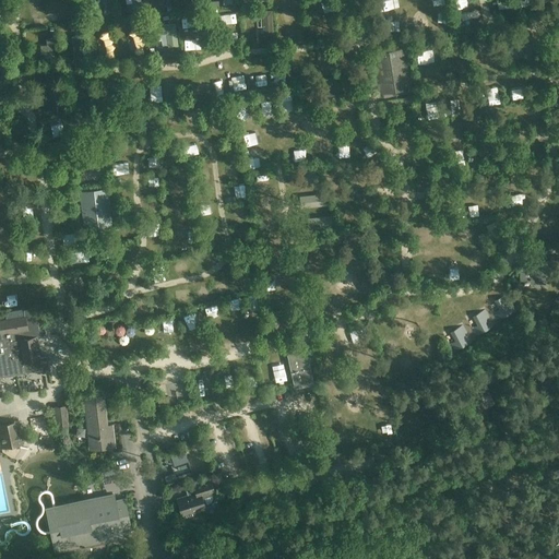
[(38,0),(40,12),(37,12),(38,19),(48,19),(46,0),(38,0)]
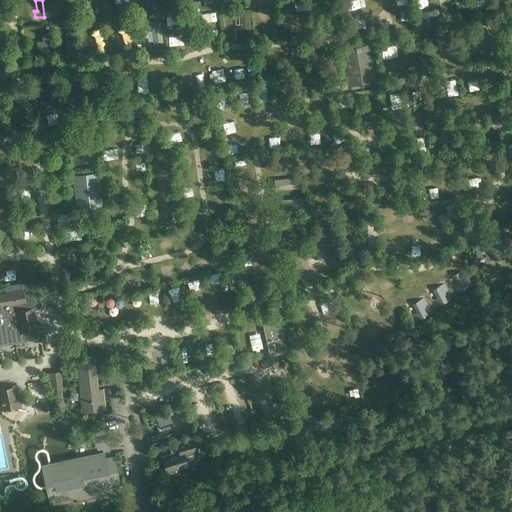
[(73,14),(70,0),(63,0),(65,15),(73,14)]
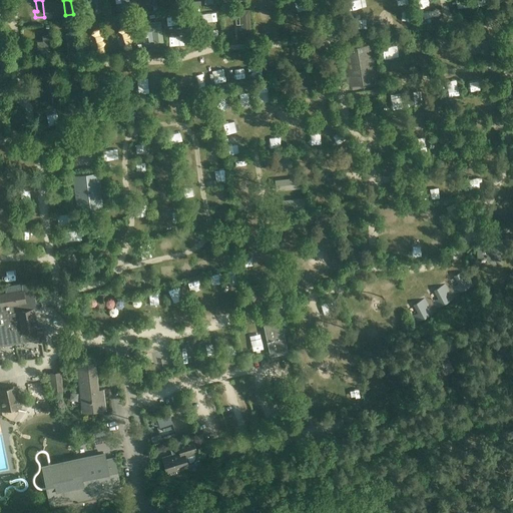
[(87,0),(89,10),(101,9),(100,0),(87,0)]
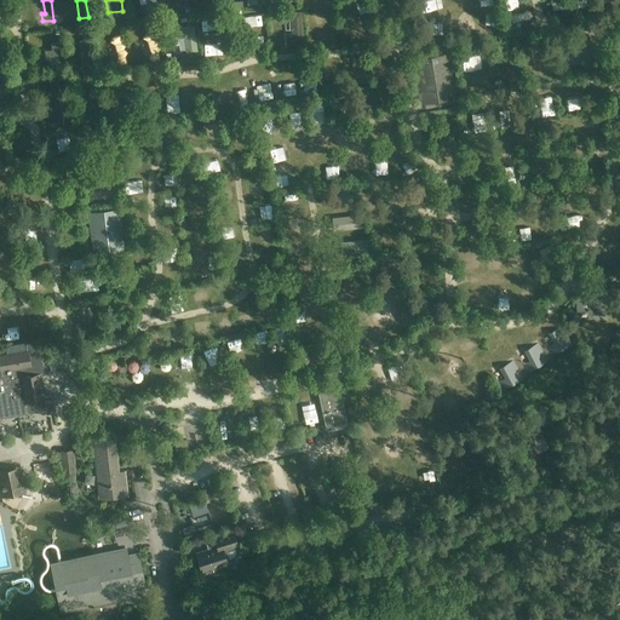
[(147,0),(148,4),(143,5),(144,11),(149,11),(149,12),(158,11),(155,0),(147,0)]
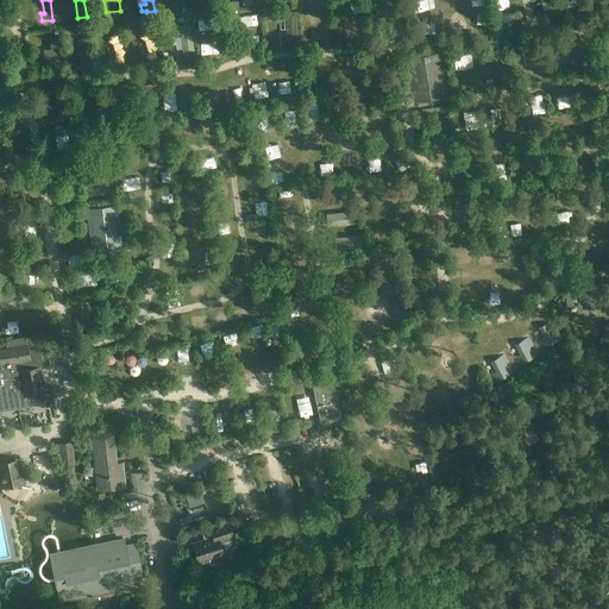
[(421,13),(429,12),(426,0),(425,0),(419,1),(421,13)]
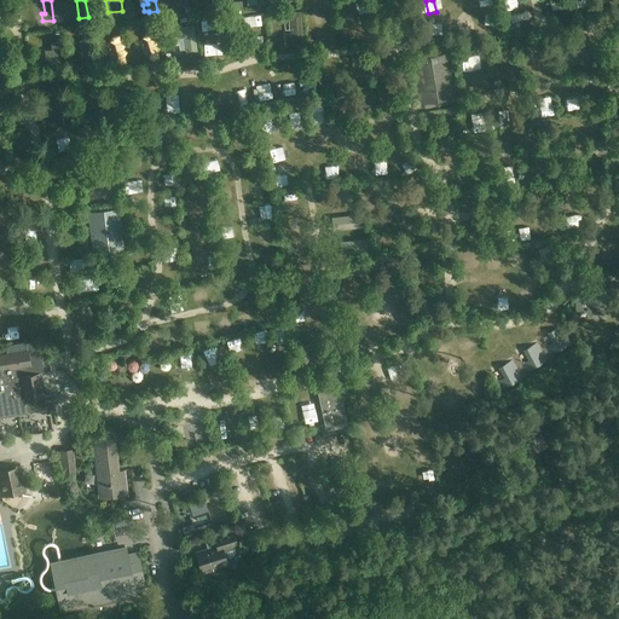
[(484,3),(486,18),(495,16),(491,0),(484,3)]
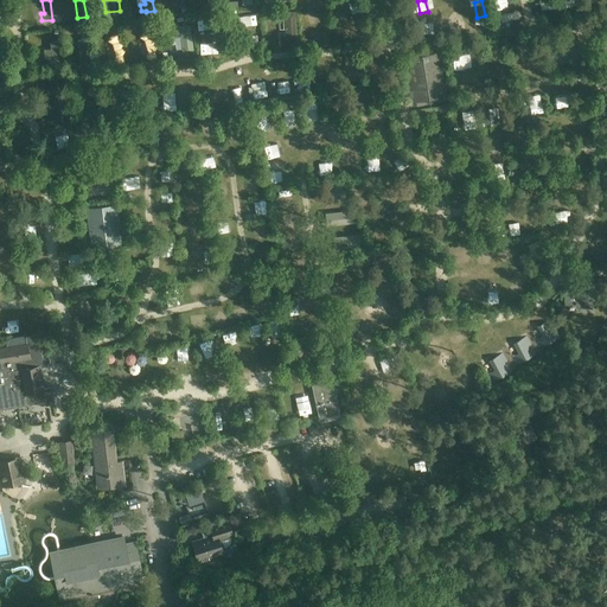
[(510,10),(505,0),(498,4),(503,13),(510,10)]
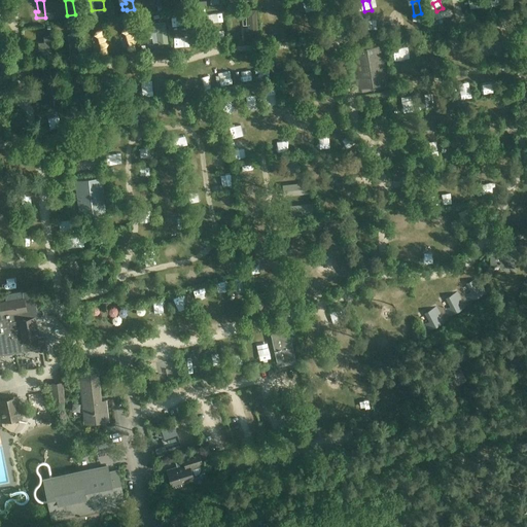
[(248,14),(249,25),(249,33),(257,33),(256,9),(248,10),(248,14)]
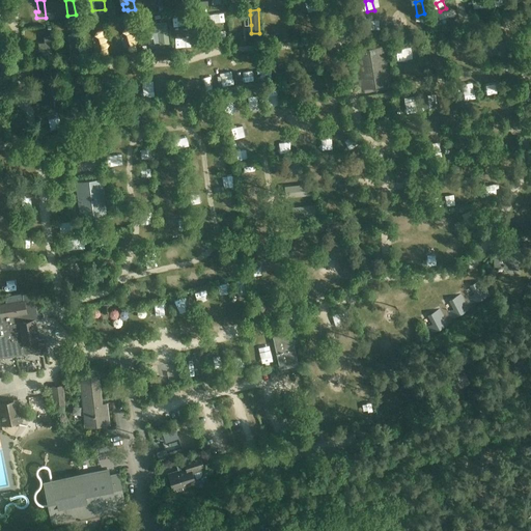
[(161,44),(168,43),(166,23),(149,25),(150,32),(154,31),(160,31),(161,42),(161,44)]
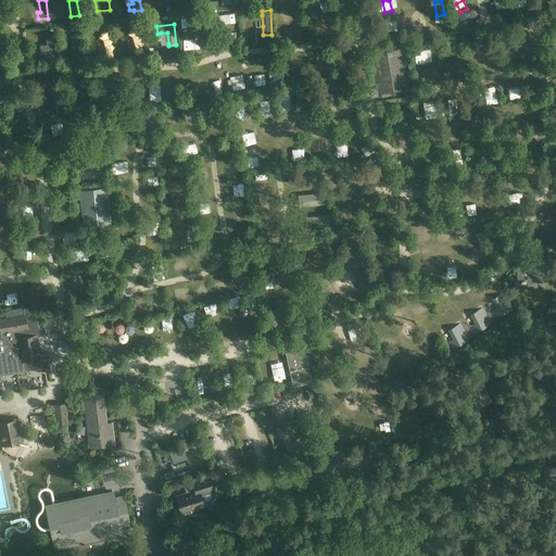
[(84,62),(81,36),(80,36),(79,35),(75,36),(74,37),(73,37),(75,63),(84,62)]
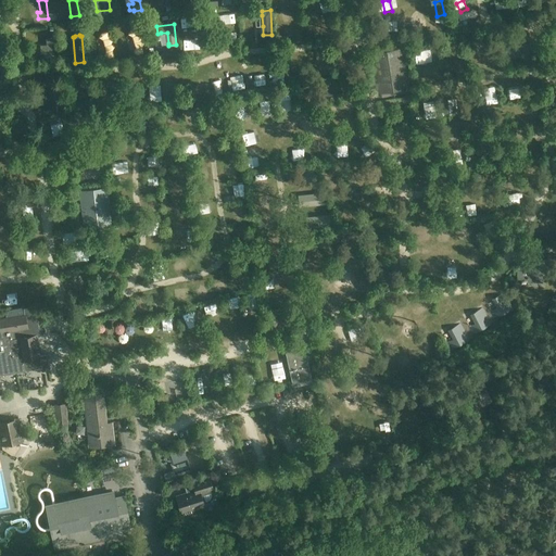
[(47,53),(43,53),(45,59),(47,59),(47,62),(55,62),(54,38),(46,38),(47,53)]
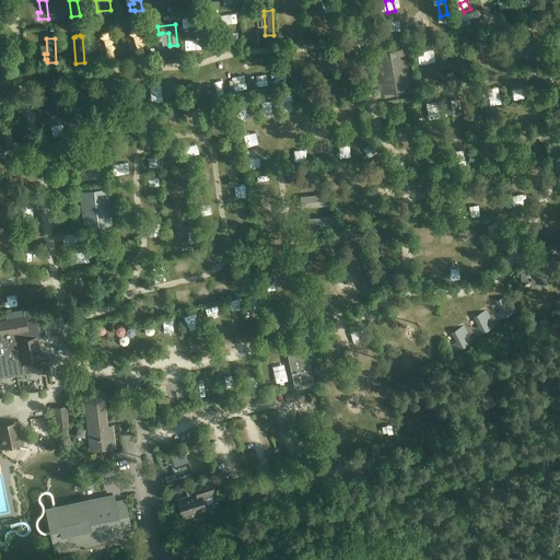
[(406,48),(373,54),(378,83),(411,78),(406,48)]
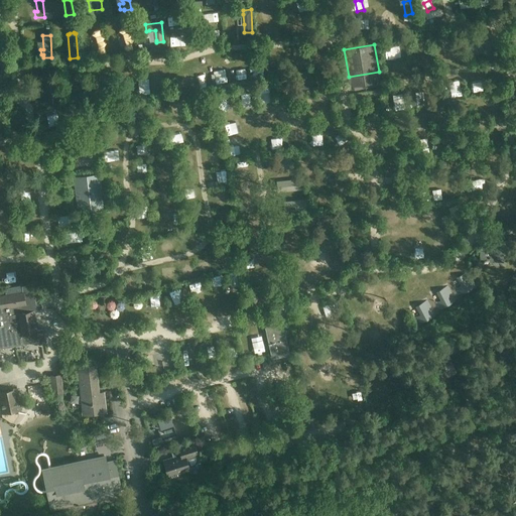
[(227,84),(222,70),(216,73),(221,87),(227,84)]
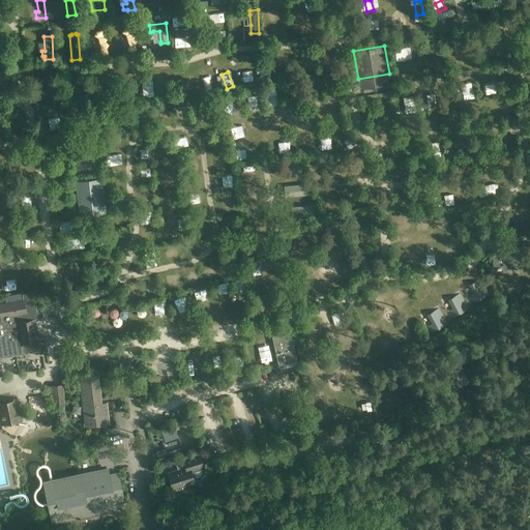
[(376,93),(386,93),(387,83),(376,83),(376,93)]
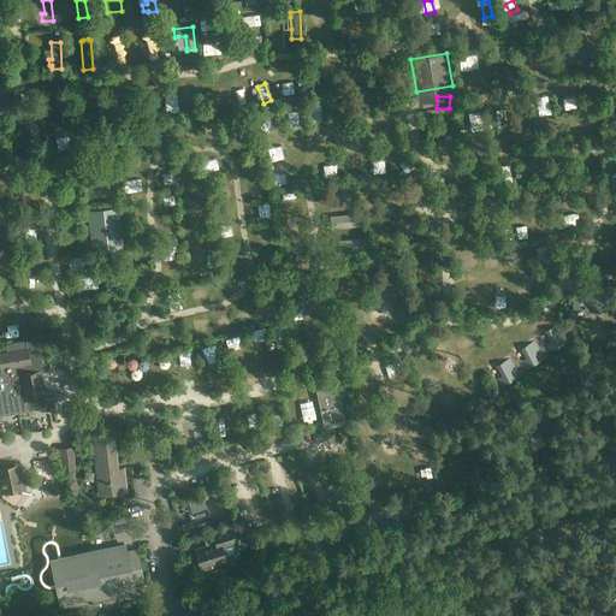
[(285,114),(288,129),(300,128),(297,112),(285,114)]
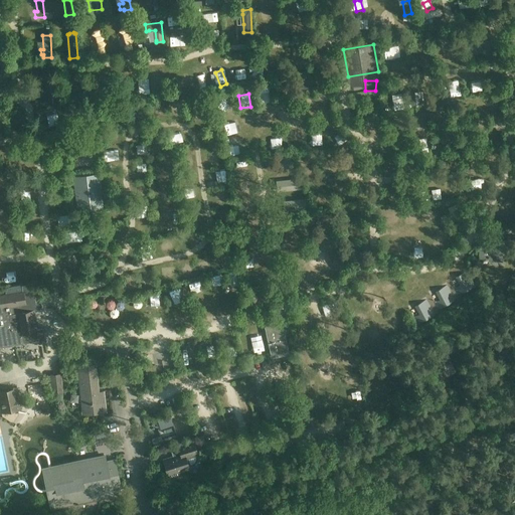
[(413,126),(423,126),(422,113),(413,113),(413,126)]
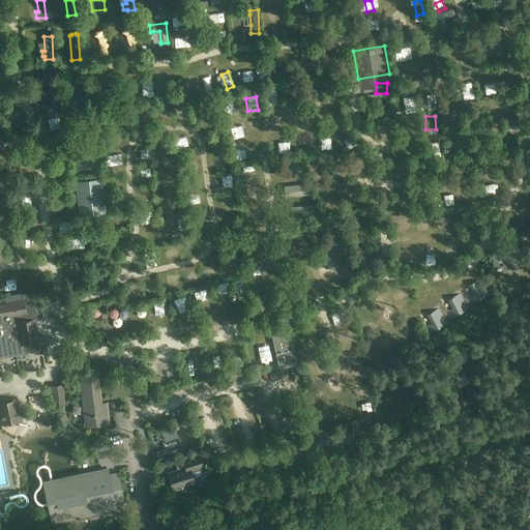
[(231,127),(233,141),(243,139),(241,125),(231,127)]
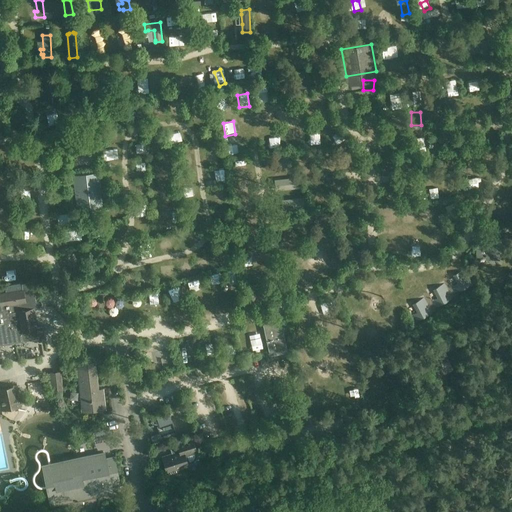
[(298,133),(288,133),(289,149),(298,148),(298,133)]
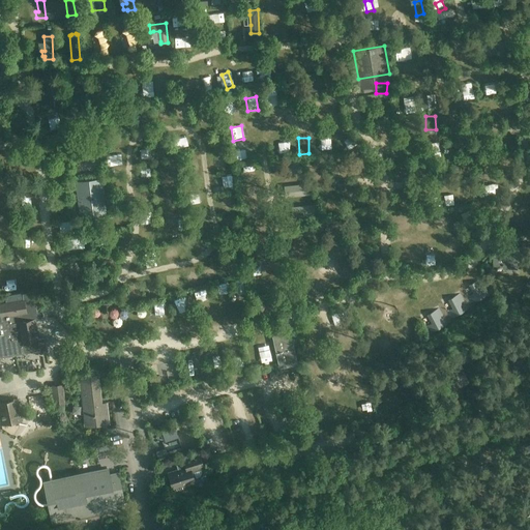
[(242,146),(233,150),(237,160),(246,157),(242,146)]
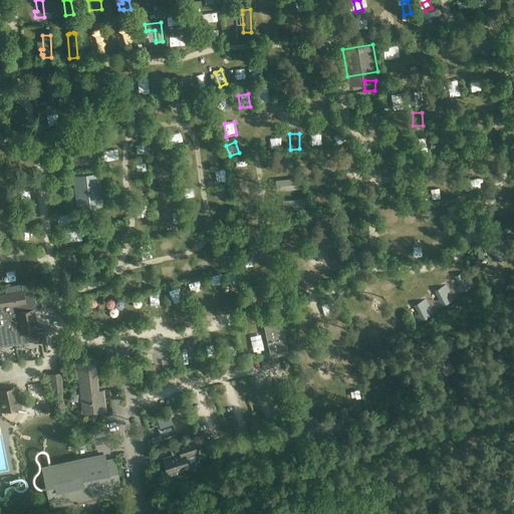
[(137,161),(146,158),(143,147),(134,149),(137,161)]
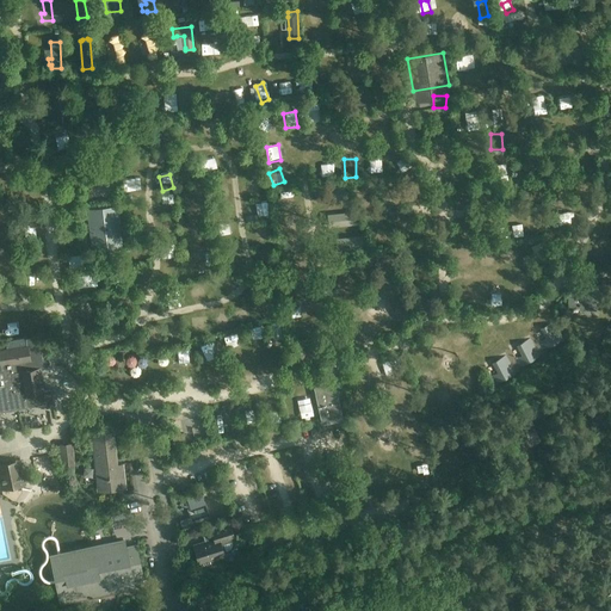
[(382,184),(384,196),(394,195),(392,183),(382,184)]
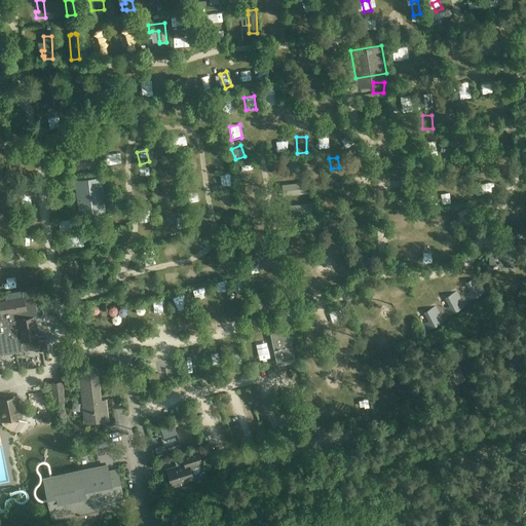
[(277,167),(278,174),(293,172),(292,165),(277,167)]
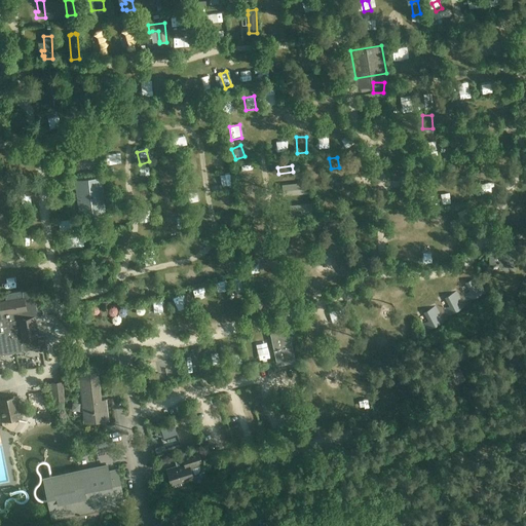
[(389,166),(392,178),(400,176),(397,165),(389,166)]
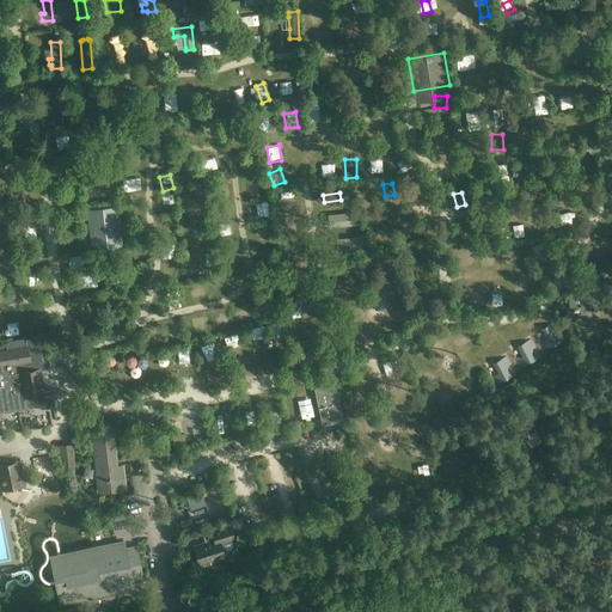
[(92,250),(123,246),(118,207),(87,210),(92,250)]
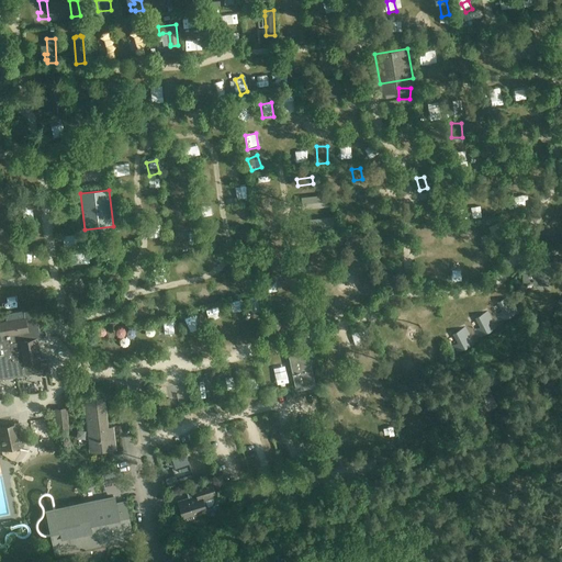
[(327,211),(327,202),(302,201),(302,210),(327,211)]
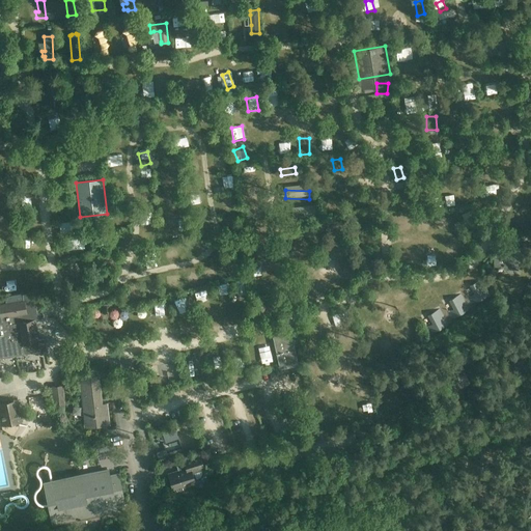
[(171,199),(172,210),(180,210),(180,198),(171,199)]
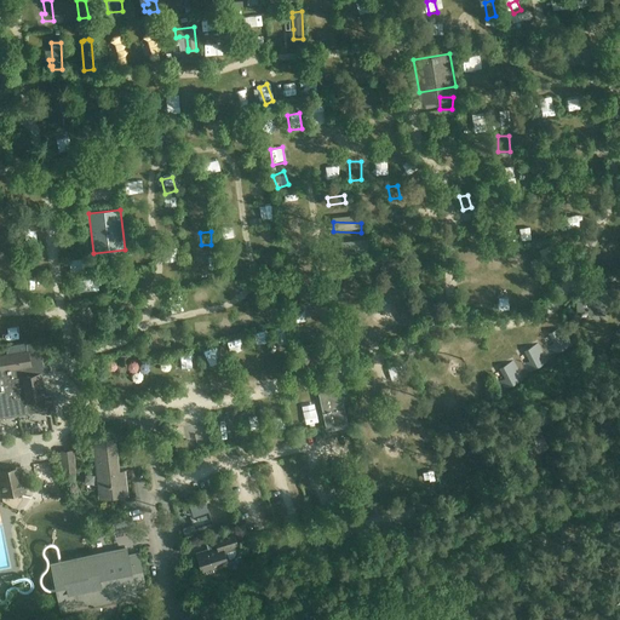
[(524,252),(511,254),(514,268),(527,265),(524,252)]
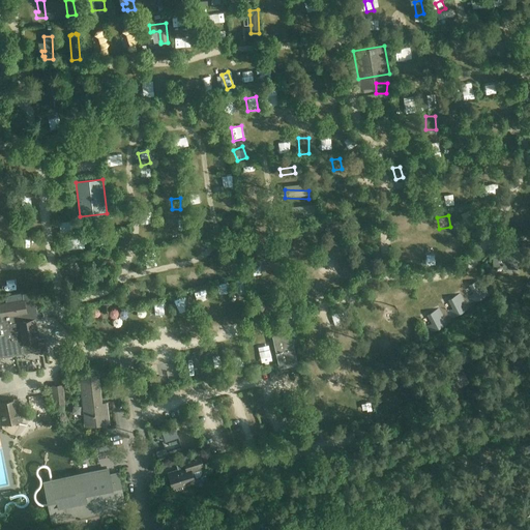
[(33,233),(34,219),(23,219),(23,233),(33,233)]
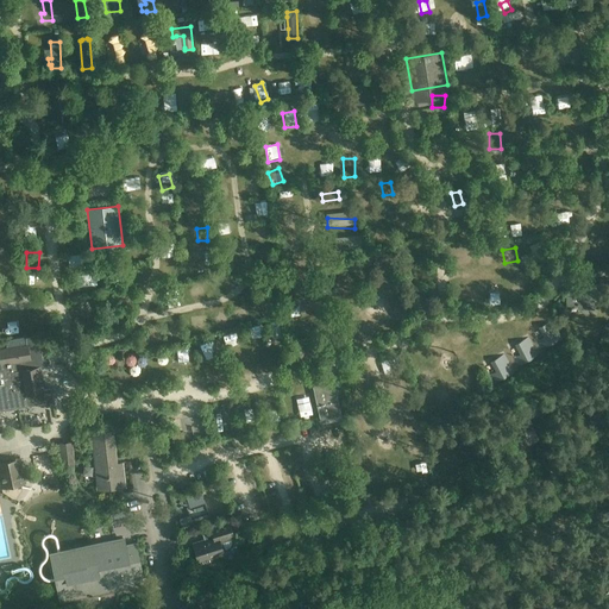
[(479,267),(493,267),(493,253),(481,252),(479,267)]
